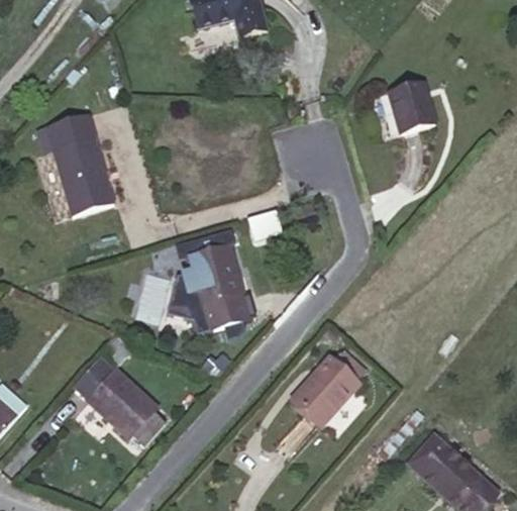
[(190,0),(198,29),(233,18),(237,36),(267,28),(259,0),(190,0)]
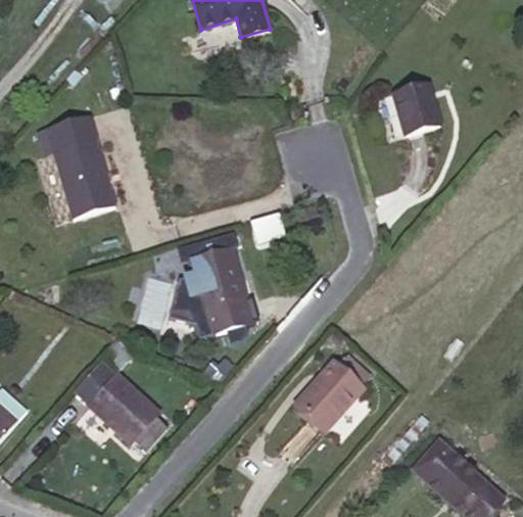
[(439,124),(428,82),(392,92),(403,133),(439,124)]
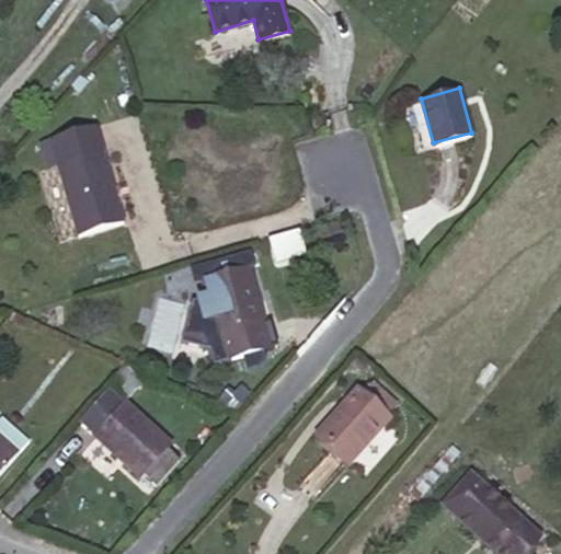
[(123,219),(94,122),(49,135),(77,232),(123,219)]
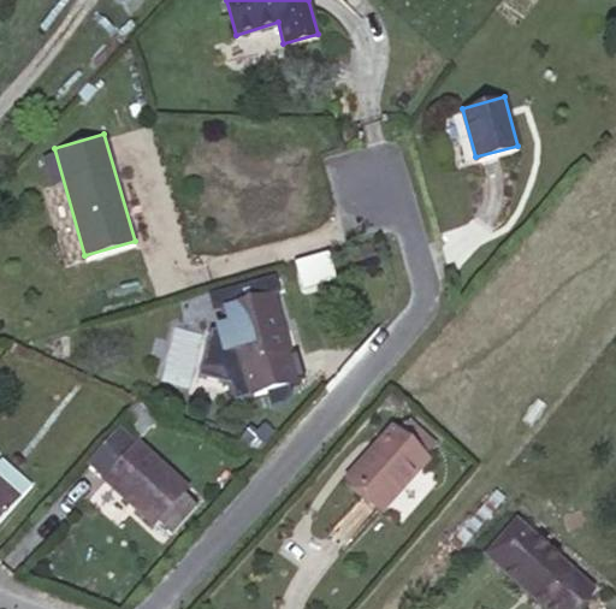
[(230,301),(221,302),(226,321),(208,326),(197,370),(227,377),(232,395),(265,386),(268,401),(280,397),(290,389),(288,380),(296,378),(273,290),(279,288),(274,271),(226,285),(230,301)]
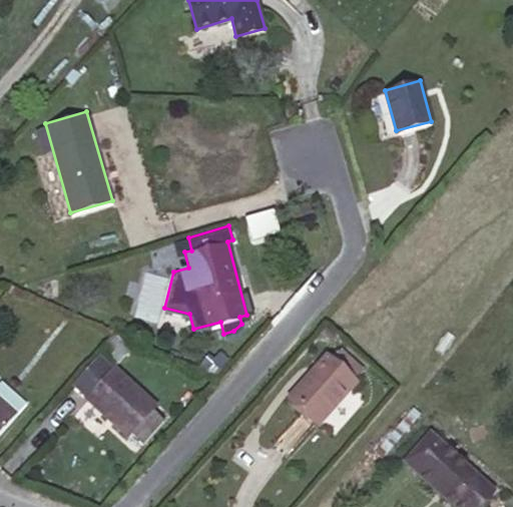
[(188,237),(173,241),(177,255),(184,251),(191,250),(188,237)]
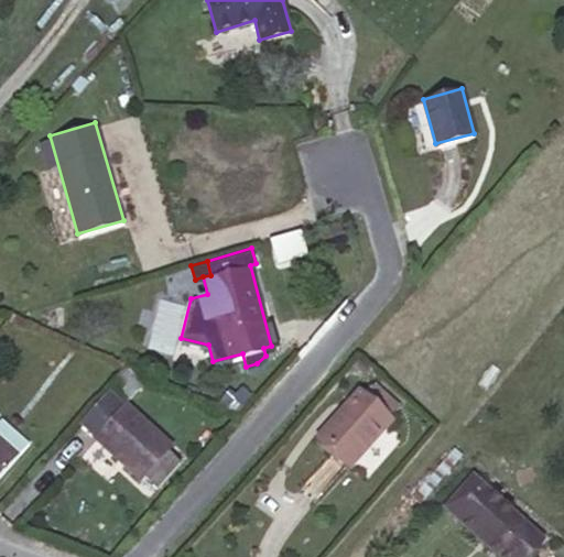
[(160,294),(151,341),(175,345),(183,298),(160,294)]
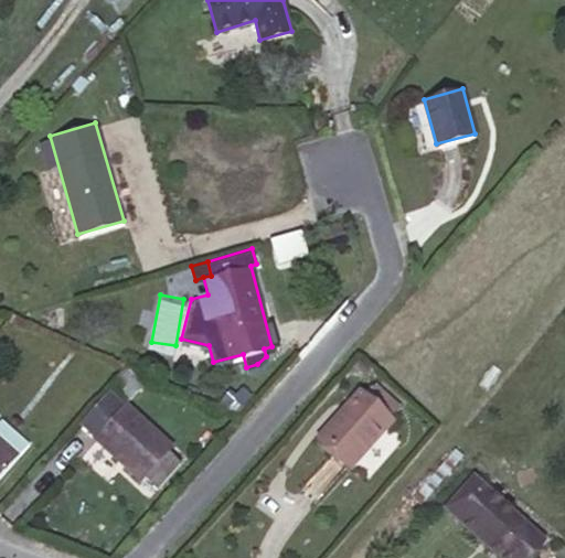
[(228,386),(217,399),(236,409),(252,394),(242,383),(234,392),(228,386)]
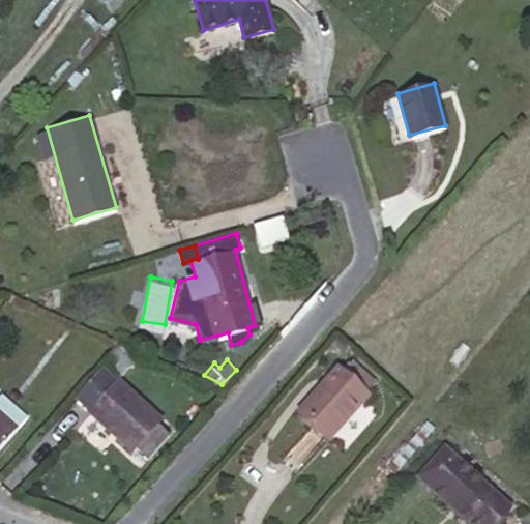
[(367,389),(339,364),(300,407),(329,433),(367,389)]
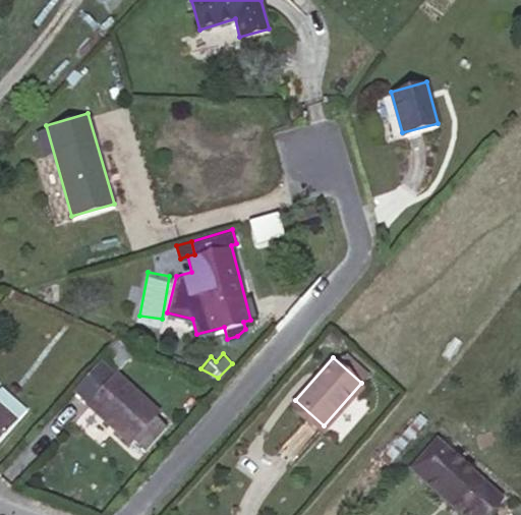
[(132,437),(155,412),(158,408),(116,372),(115,373),(101,360),(75,388),(90,400),(88,403),(129,440),(132,437)]
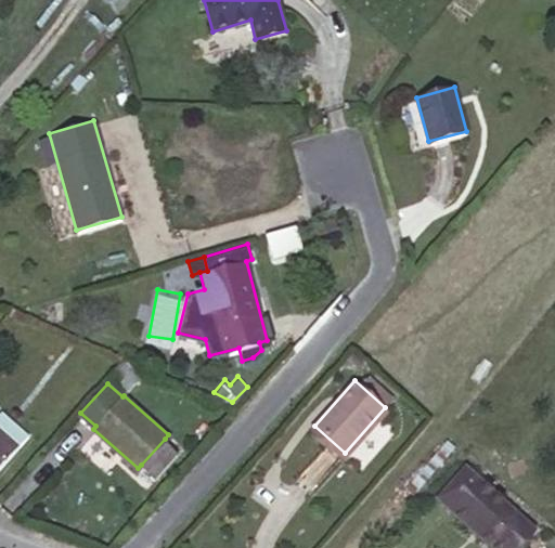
[(1,409),(0,409),(0,428),(17,444),(27,433),(1,409)]
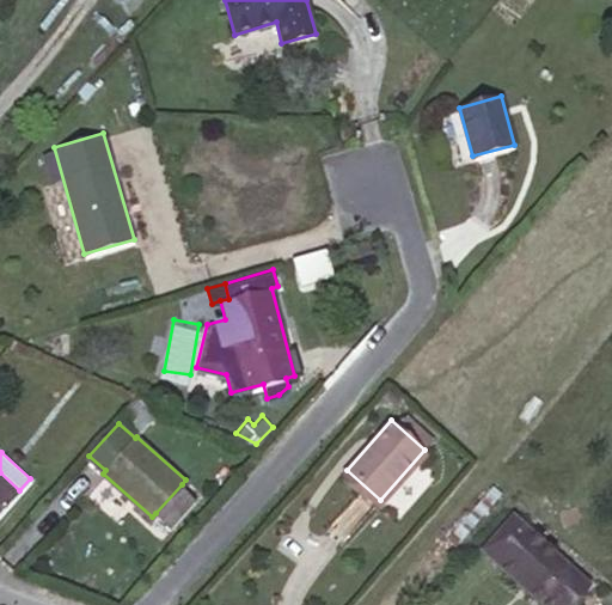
[(0,472),(0,512),(19,490),(0,472)]
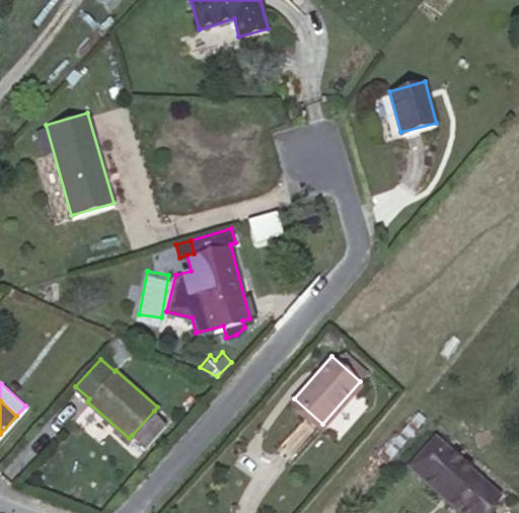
[(165,421),(154,411),(132,435),(143,445),(165,421)]
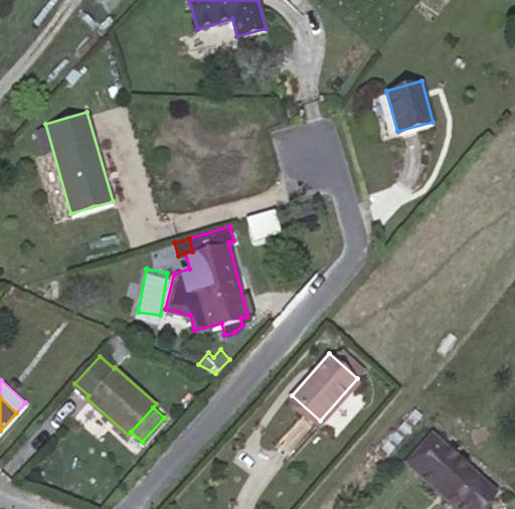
[(420,472),(446,443),(433,431),(406,460),(420,472)]
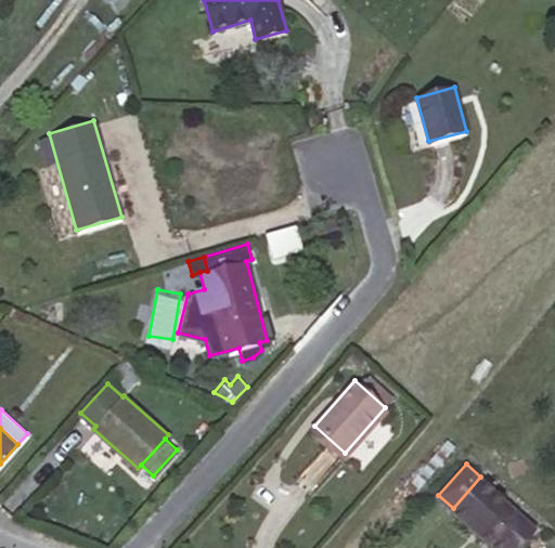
[(516,547),(536,526),(480,477),(453,508),(498,547),(516,547)]
